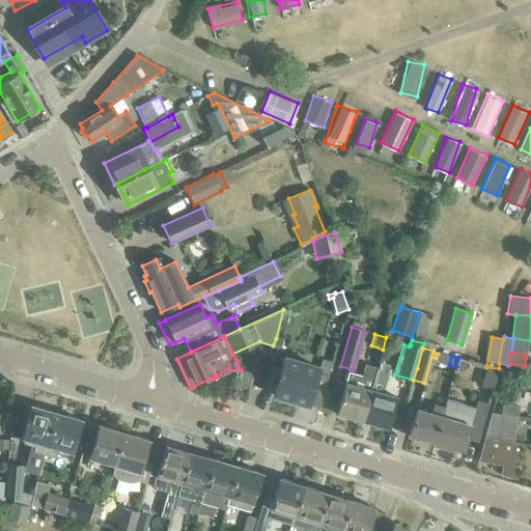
[(273,395),(307,406),(317,409),(323,391),(332,363),(320,360),(318,368),(283,358),(273,395)]
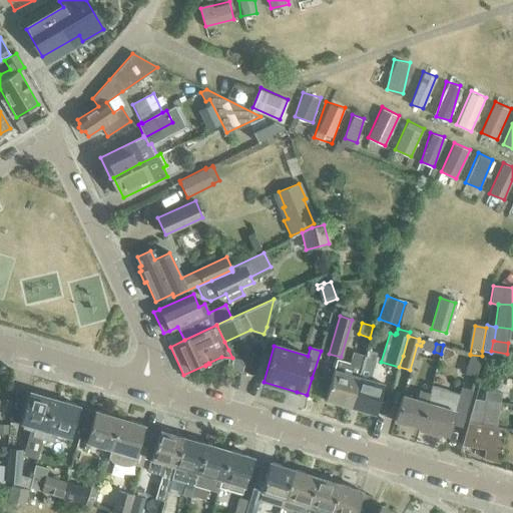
[(505,363),(507,354),(491,351),(491,353),(490,361),(505,363)]
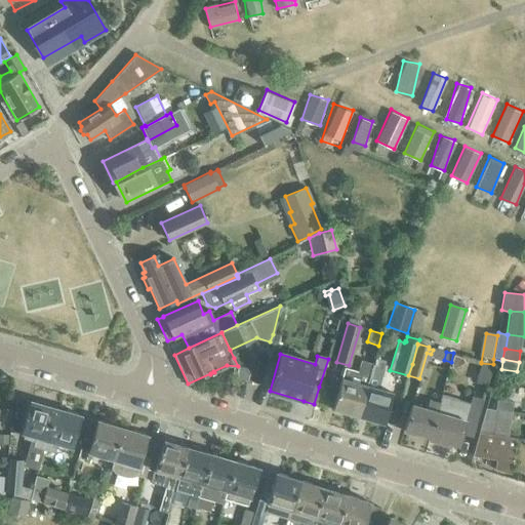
[(344,368),(332,408),(358,416),(366,386),(372,366),(372,365),(360,361),(356,372),(344,368)]
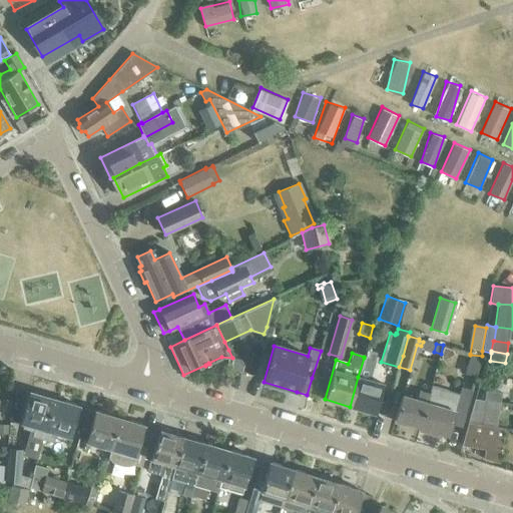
[(481,358),(470,355),(465,374),(476,377),(481,358)]
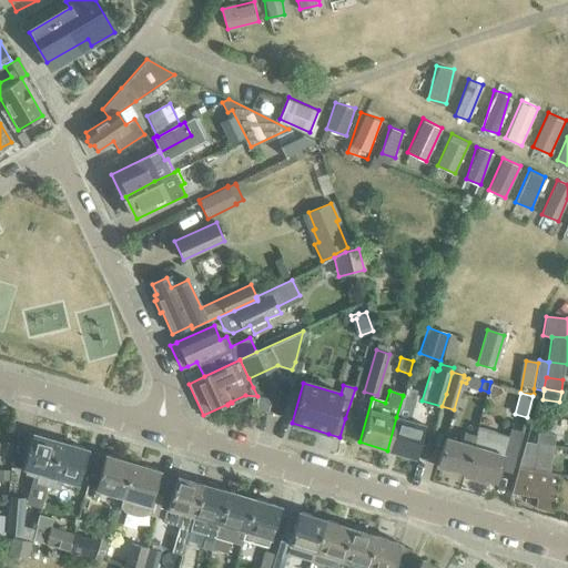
[(280,416),(292,419),(298,397),(286,394),(280,416)]
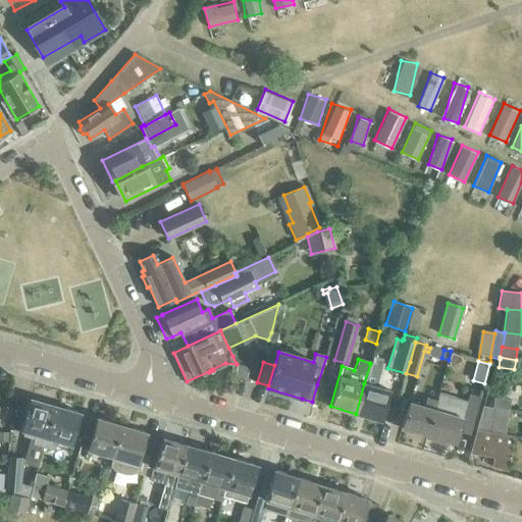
[(356,414),(381,421),(389,390),(375,386),(381,367),(370,364),(364,383),(356,414)]
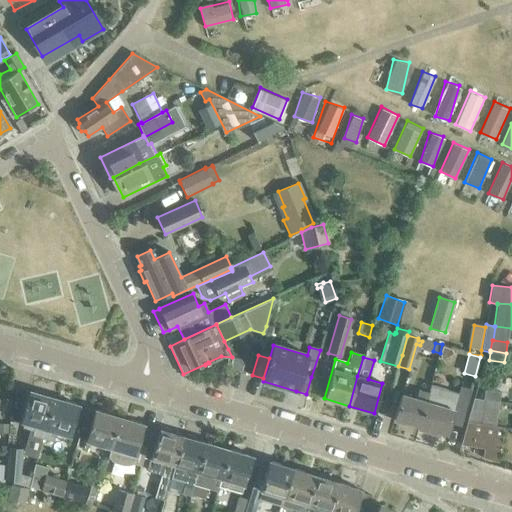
[(419,426),(417,426),(416,430),(435,435),(436,431),(447,434),(453,412),(463,415),(471,390),(461,387),(459,392),(431,384),(428,394),(426,402),(419,426)]
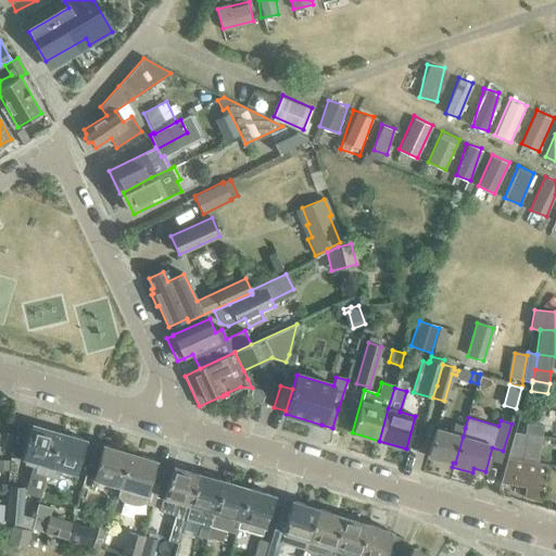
[(34,426),(30,425),(21,458),(38,463),(35,474),(47,477),(49,466),(59,433),(47,429),(48,426),(35,422),(34,426)]
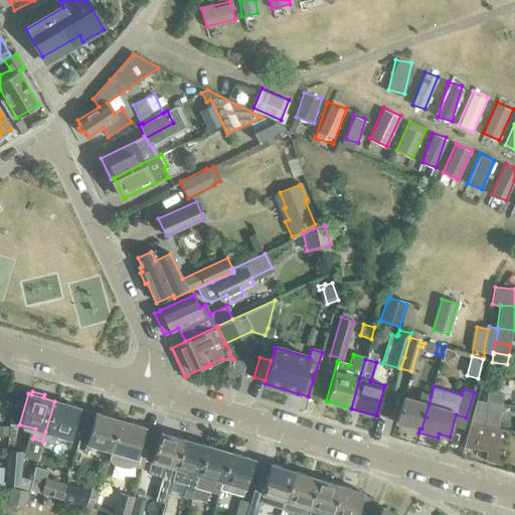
[(501,404),(503,394),(487,391),(485,401),(501,404)]
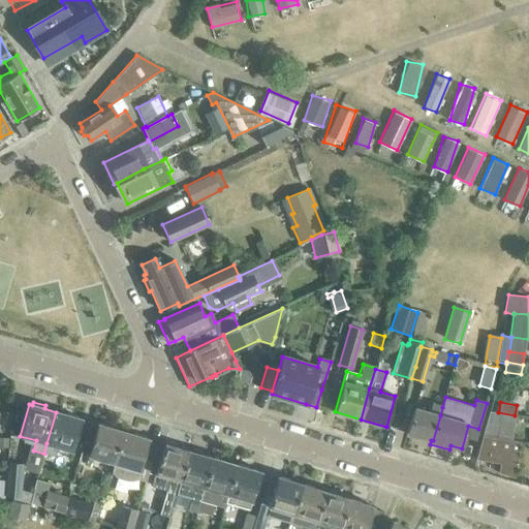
[(406,433),(431,440),(433,440),(440,415),(442,407),(431,404),(429,412),(413,408),(406,433)]
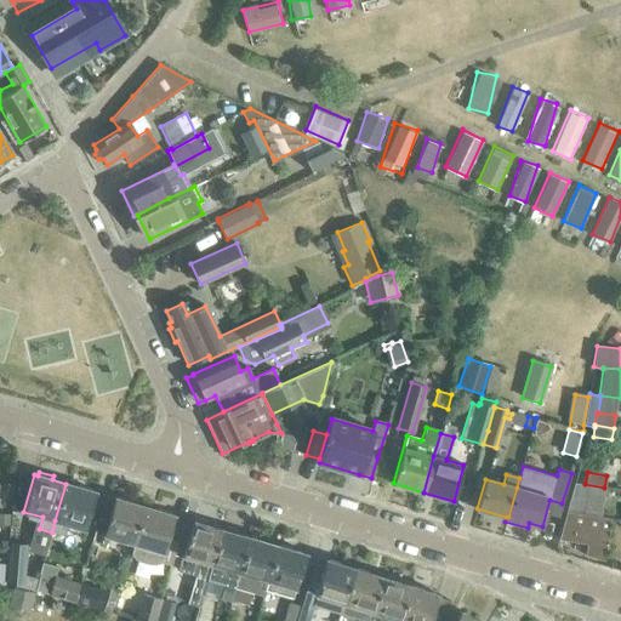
[(565,511),(582,514),(587,485),(585,484),(574,483),(565,511)]
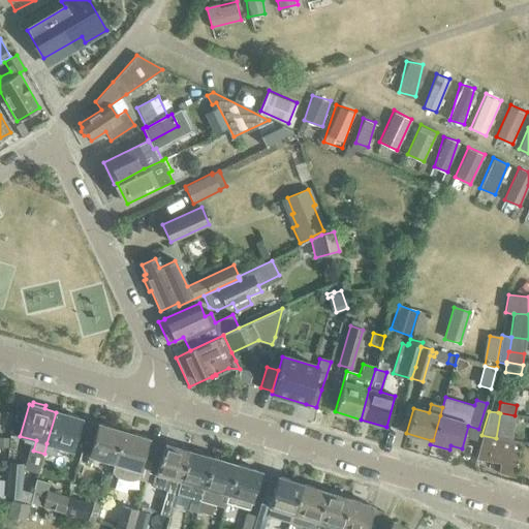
[(81,419),(56,412),(47,443),(44,454),(54,457),(57,446),(71,450),(81,419)]
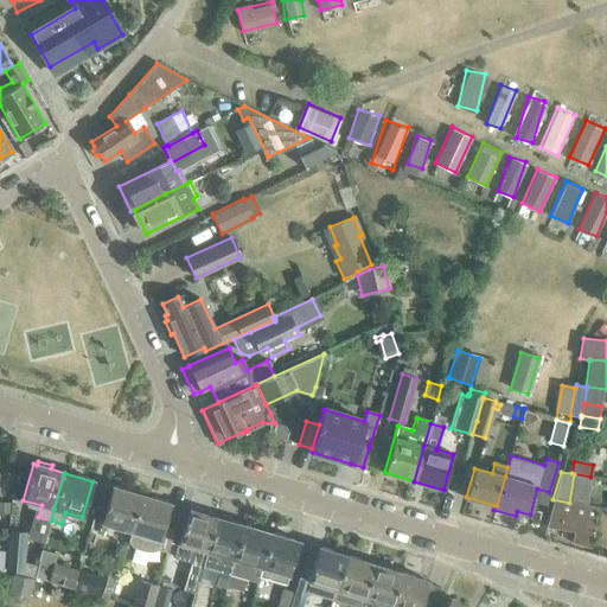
[(112,486),(101,523),(131,531),(141,496),(112,486)]
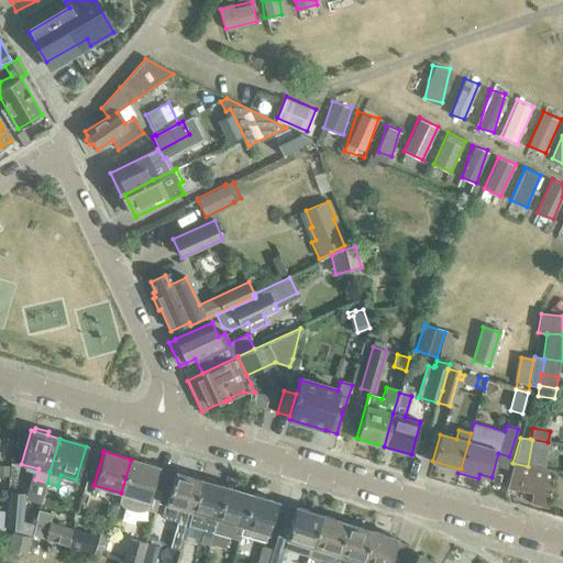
[(158,467),(131,460),(121,493),(118,501),(119,501),(122,506),(127,508),(135,511),(140,511),(145,509),(154,512),(159,494),(151,492),(158,467)]
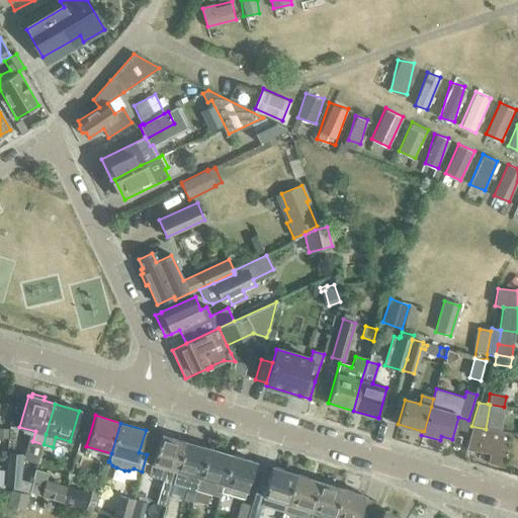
[(488,463),(503,467),(508,432),(486,429),(471,426),(465,450),(489,453),(488,463)]
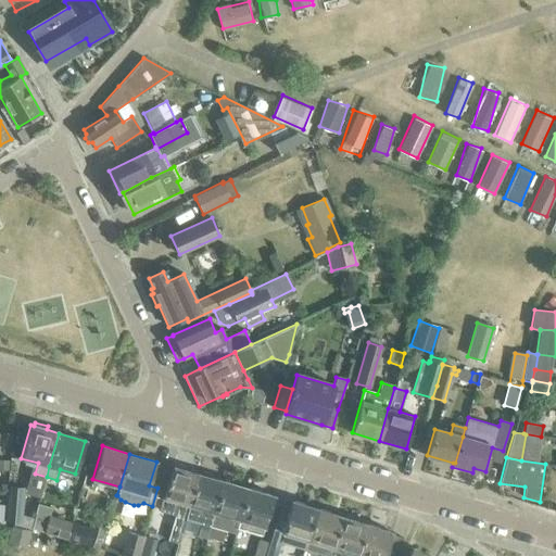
[(175,467),(173,466),(160,512),(175,516),(167,541),(178,544),(186,518),(198,474),(186,470),(187,468),(185,466),(178,464),(175,465),(175,467)]
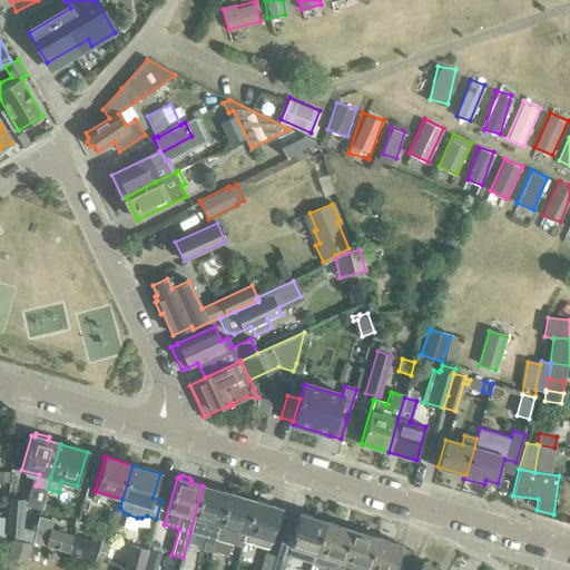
[(228,493),(203,485),(190,531),(216,539),(228,493)]
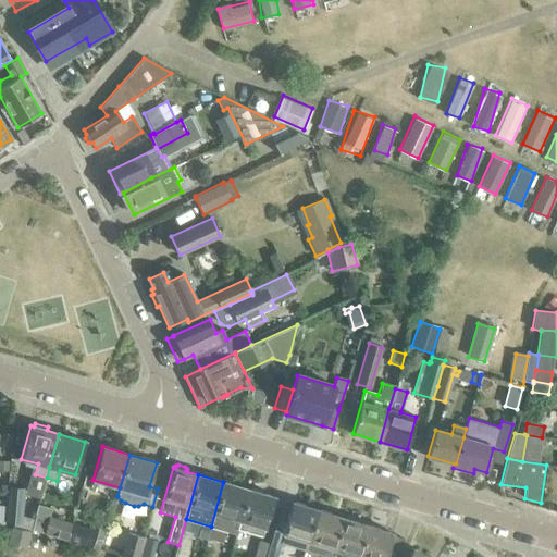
[(236,533),(237,530),(249,490),(223,482),(211,527),(236,533)]
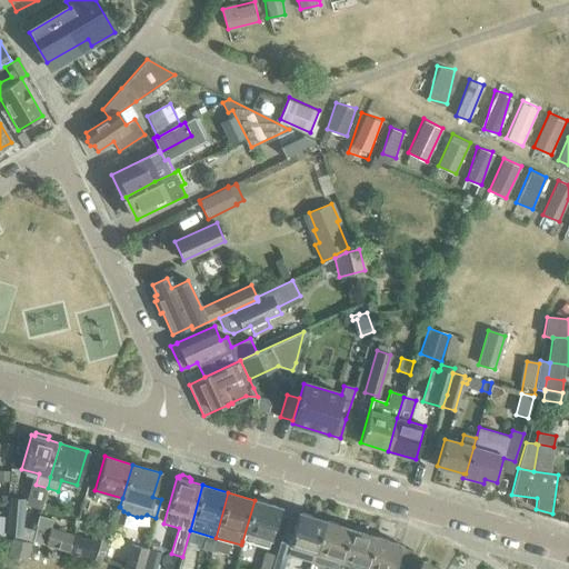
[(13,535),(20,535),(21,527),(23,499),(9,498),(6,533),(13,535)]
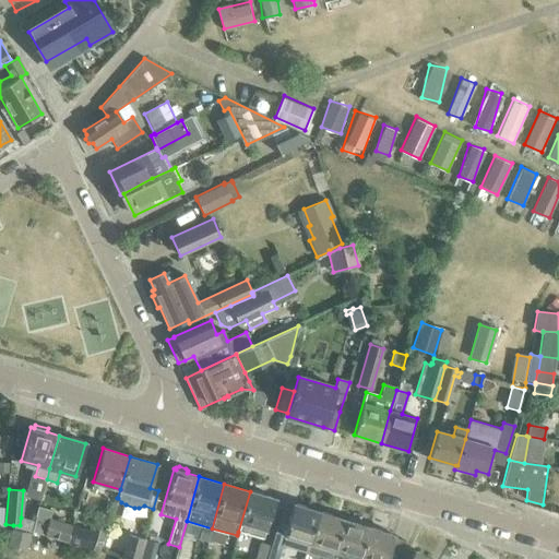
[(275,499),(250,491),(238,532),(263,538),(275,499)]
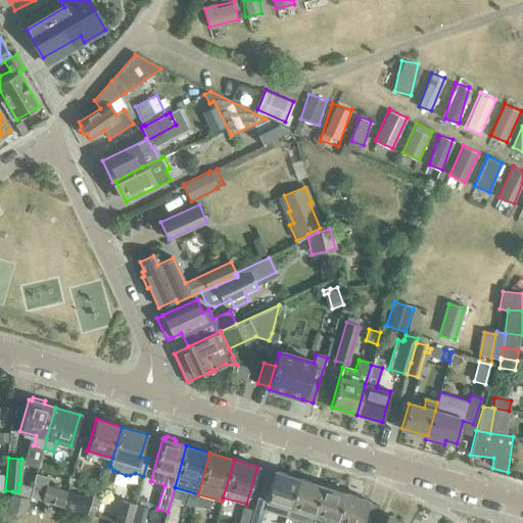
[(286,516),(288,508),(297,478),(274,471),(265,501),(266,502),(264,509),(286,516)]
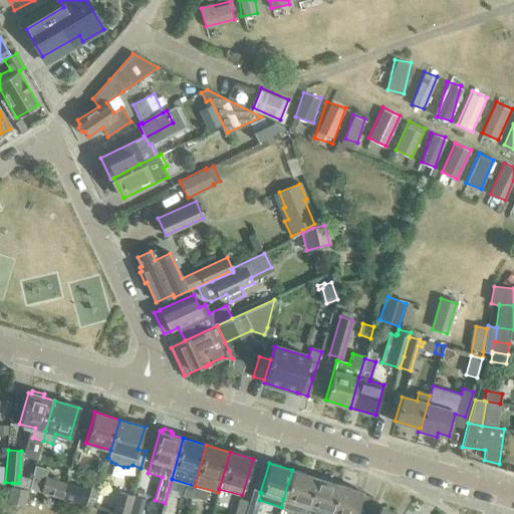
[(31,479),(29,489),(40,492),(44,477),(45,477),(47,469),(35,466),(31,479)]
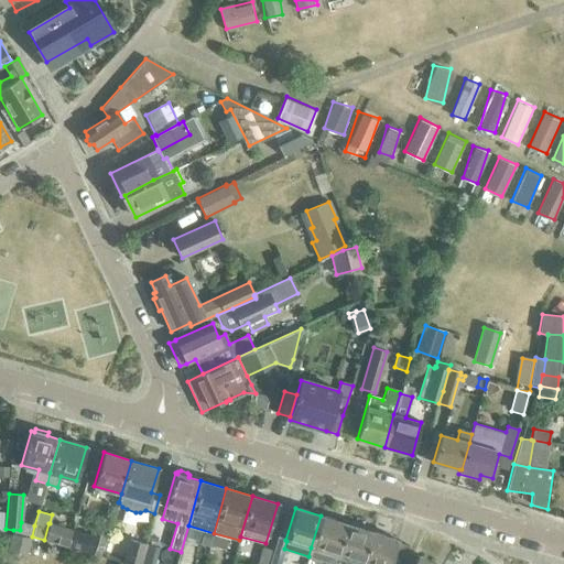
[(346,524),(321,516),(311,548),(308,556),(332,563),(334,563),(336,556),(346,524)]
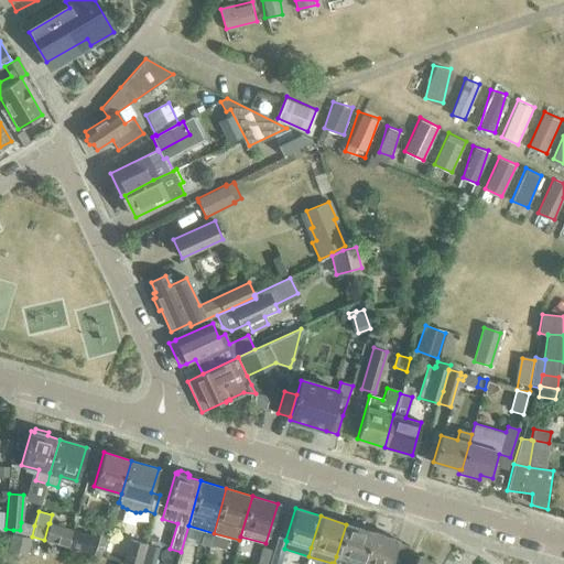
[(13,532),(32,538),(32,537),(34,525),(21,522),(20,530),(13,530),(13,532)]
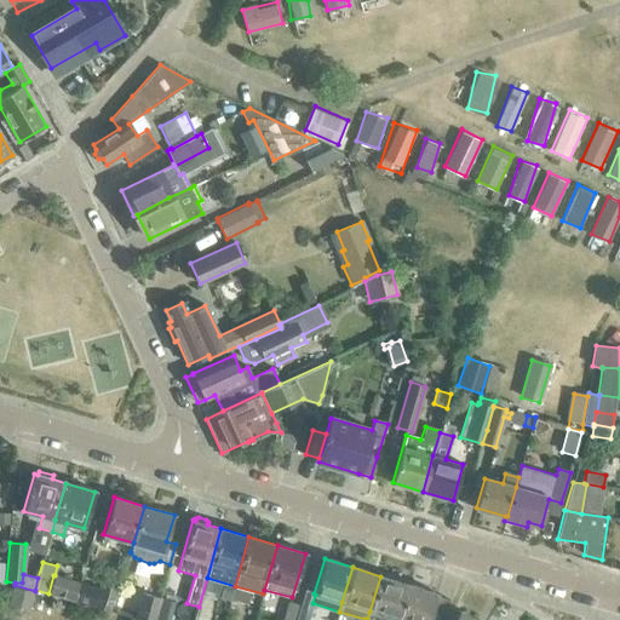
[(53,575),(49,593),(74,601),(79,583),(55,575),(53,575)]
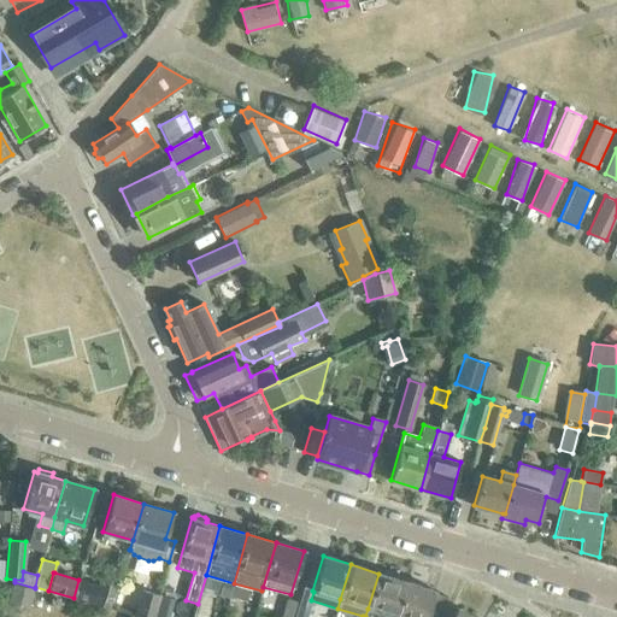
[(395,616),(406,582),(378,574),(368,609),(395,616)]
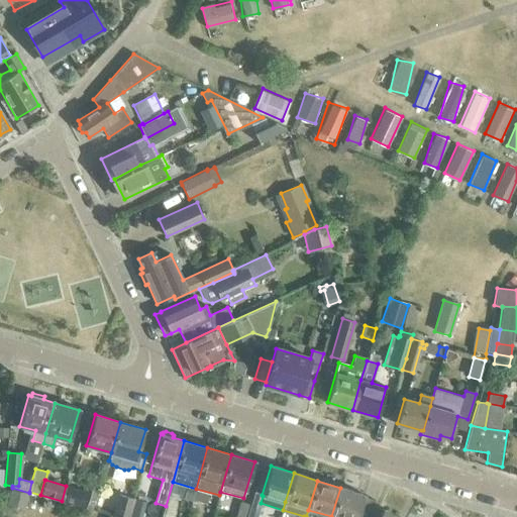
[(87,492),(66,486),(62,501),(83,507),(87,492)]
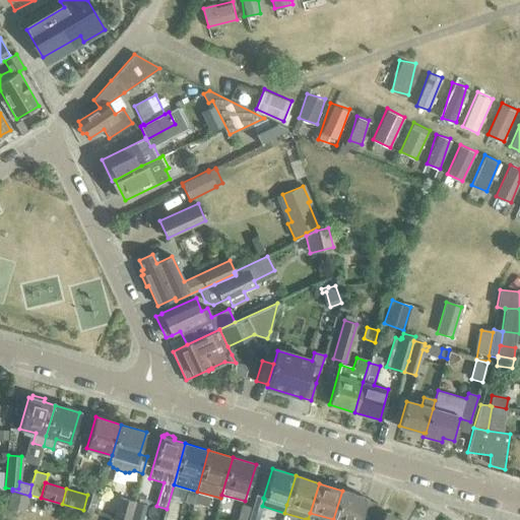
[(367,498),(342,491),(333,519),(334,519),(369,519),(377,503),(366,500),(367,498)]
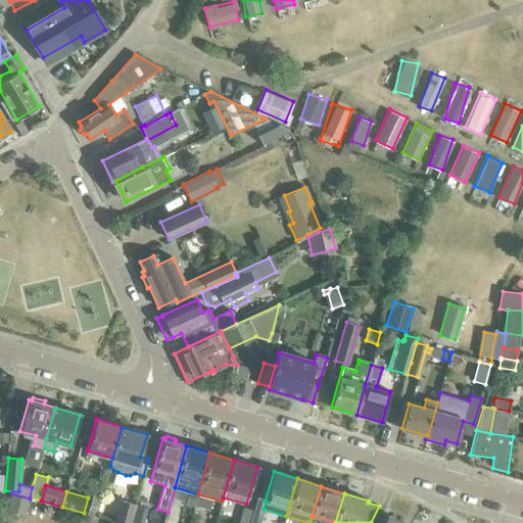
[(28,500),(11,495),(7,510),(24,514),(28,500)]
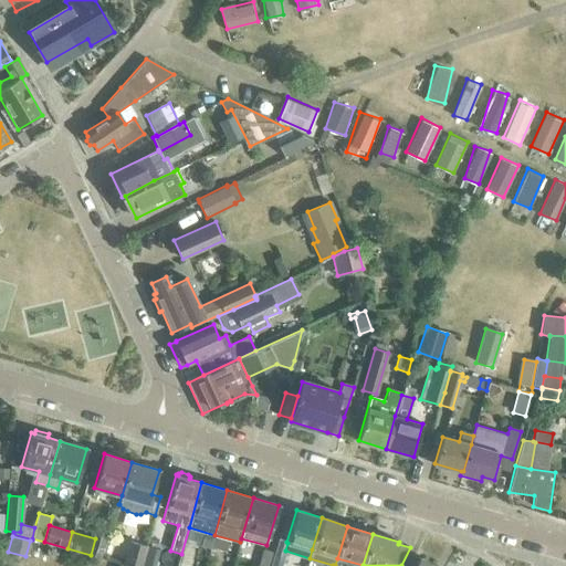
[(107,541),(100,538),(94,557),(103,559),(107,541)]
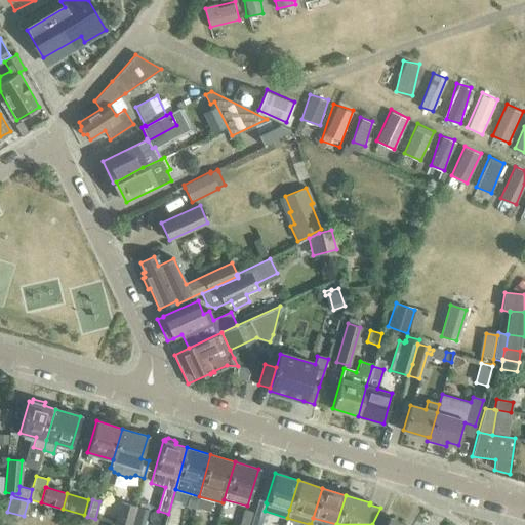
[(129,524),(135,507),(120,502),(114,524),(118,524),(129,524)]
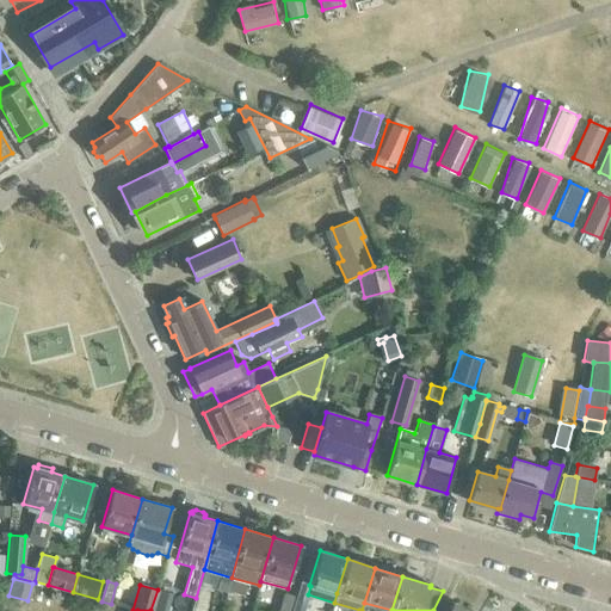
[(289,610),(295,596),(283,593),(277,610),(289,610)]
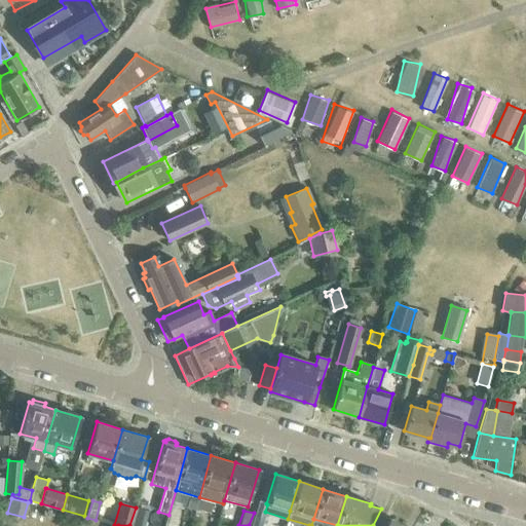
[(254,513),(249,525),(260,525),(264,516),(254,513)]
